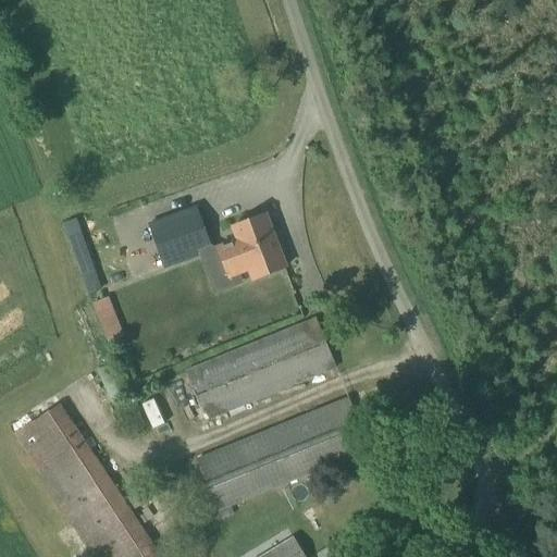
[(164,268),(212,250),(196,207),(148,225),(164,268)]
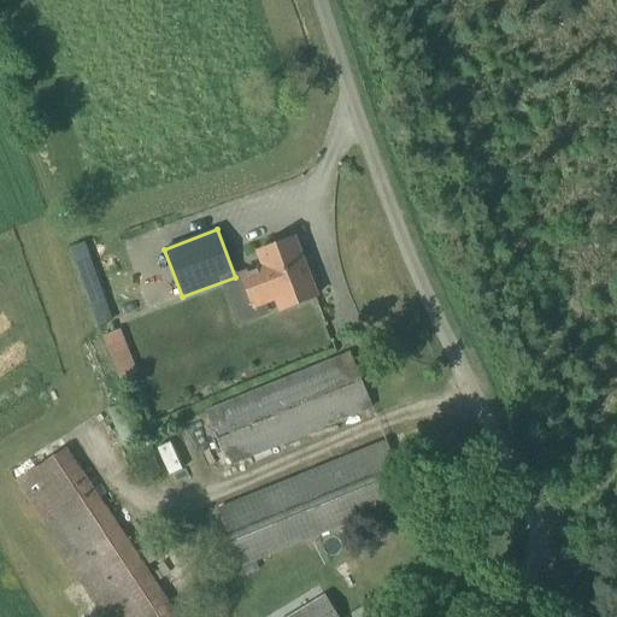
[(278,311),(317,297),(294,238),(256,253),(260,266),(240,274),(253,310),(275,301),(278,311)]
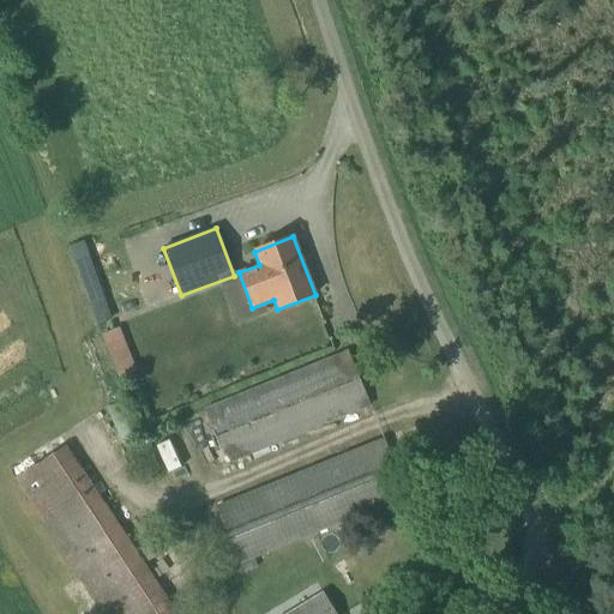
[(90,325),(108,321),(90,238),(72,242),(90,325)]
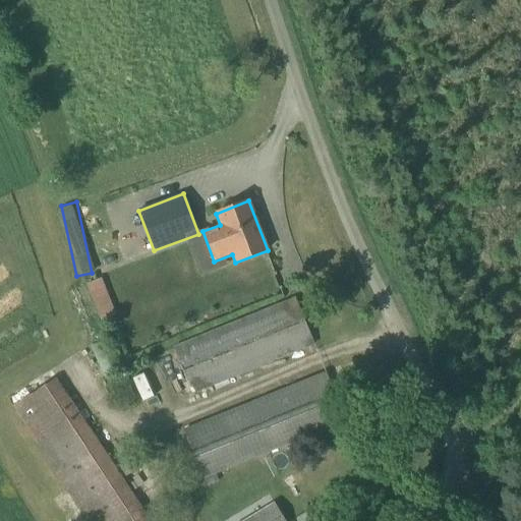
[(85,282),(101,321),(117,314),(102,276),(85,282)]
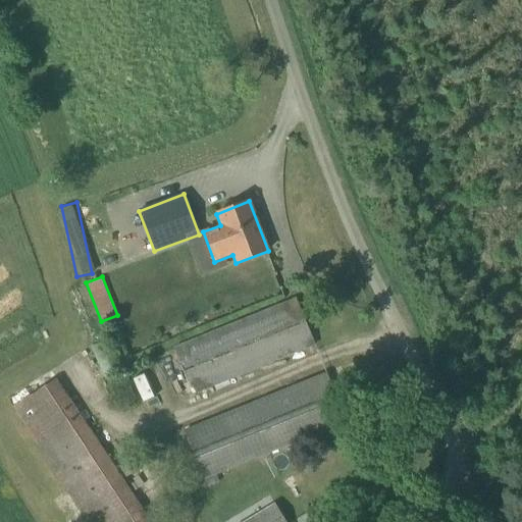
[(192,395),(297,352),(315,345),(297,299),(173,349),(192,395)]
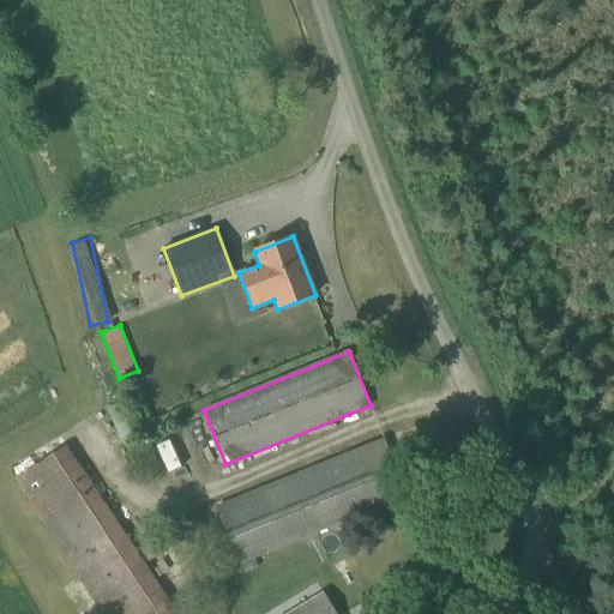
[(254,558),(385,505),(407,495),(384,440),(217,507),(240,563),(244,573),(258,567),(254,558)]
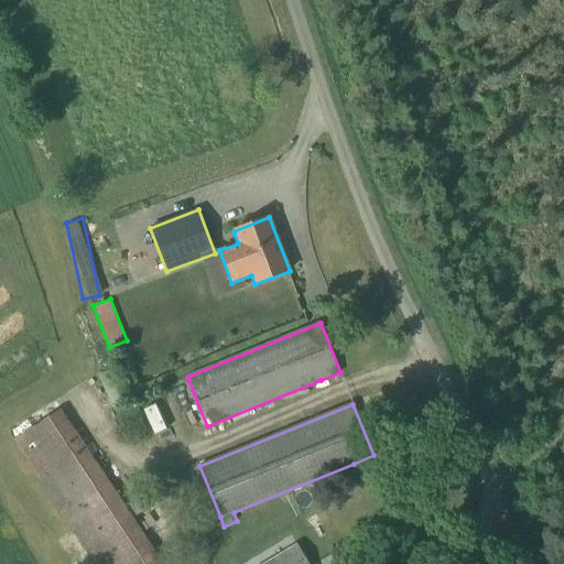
[(162,563),(150,545),(61,409),(15,438),(62,510),(58,511),(93,563),(162,563)]
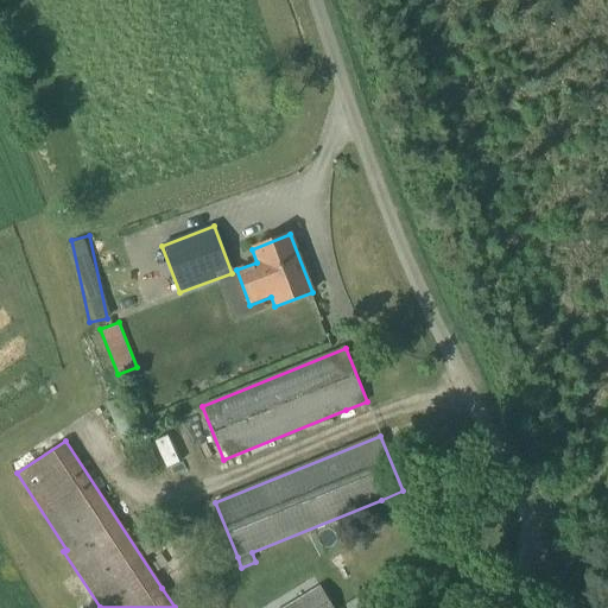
[(299,607),(333,607),(320,587),(296,601),(299,607)]
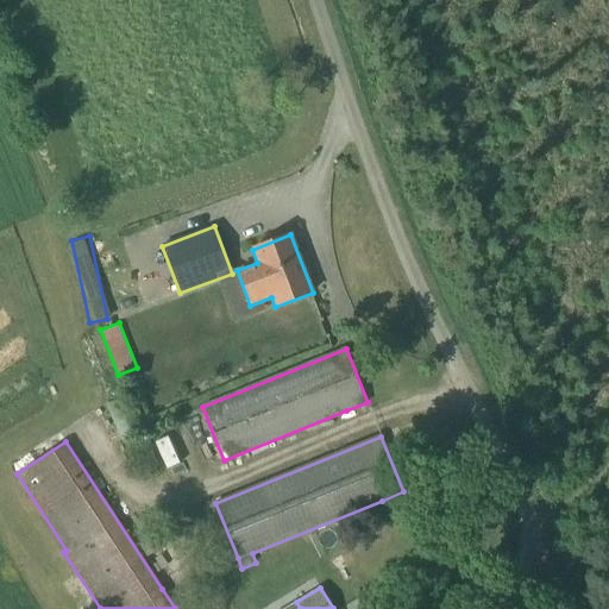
All buildings are outlined.
